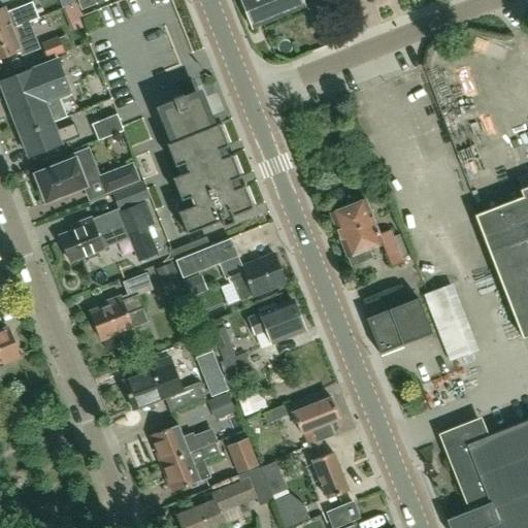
[(106,0),(76,0),(81,10),(104,1),(106,0)]
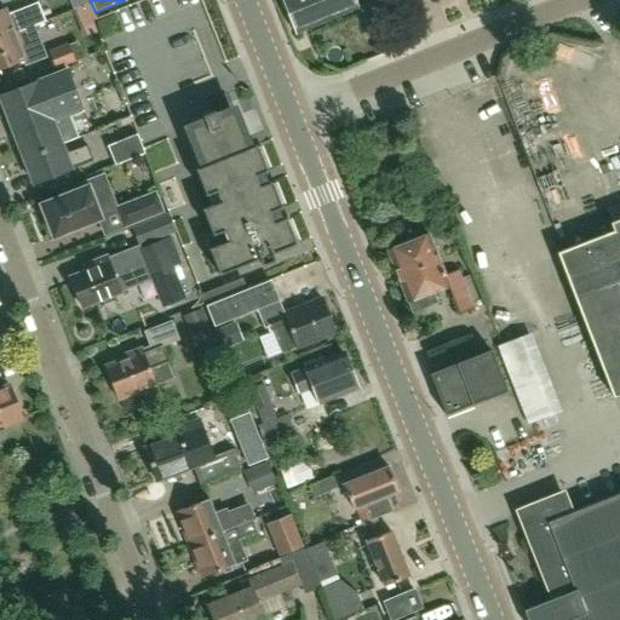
[(332,21),(322,0),(283,0),(299,35),(332,21)]
